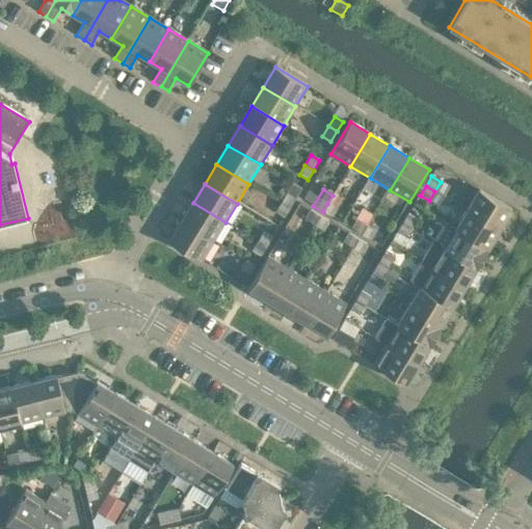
[(511,210),(479,190),(468,211),(500,231),(511,210)]
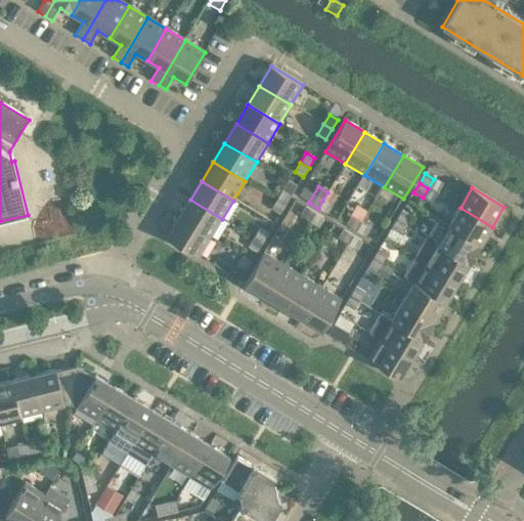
[(292,196),(284,190),(277,201),(286,206),(292,196)]
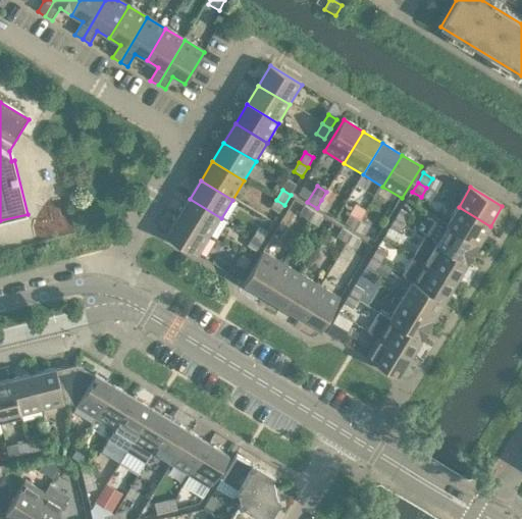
[(221,218),(190,199),(177,218),(210,238),(221,218)]
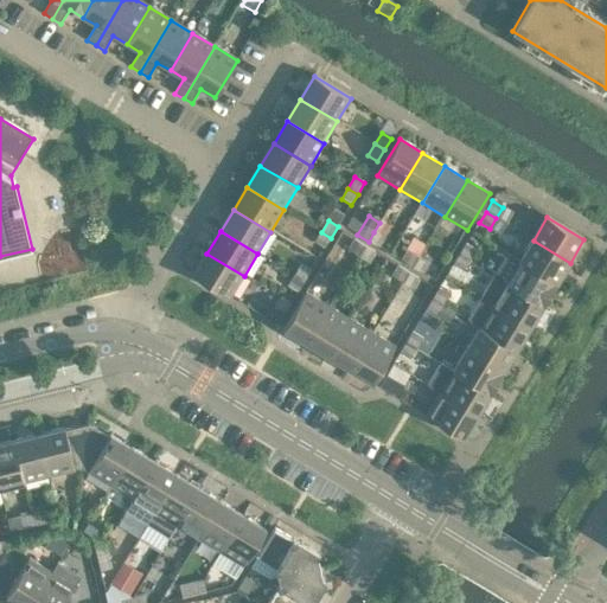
[(314,244),(324,250),(331,238),(321,232),(314,244)]
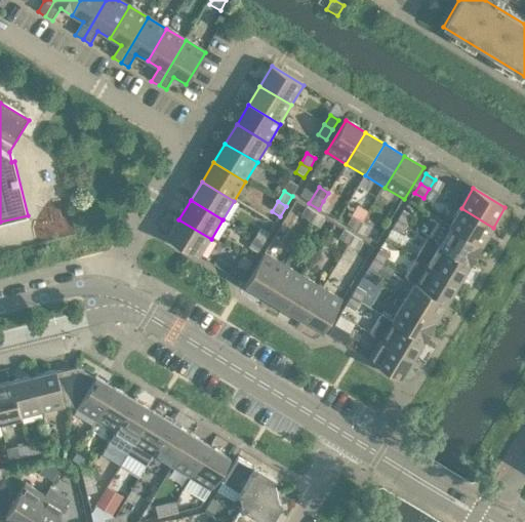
[(333,207),(323,201),(319,209),(328,215),(333,207)]
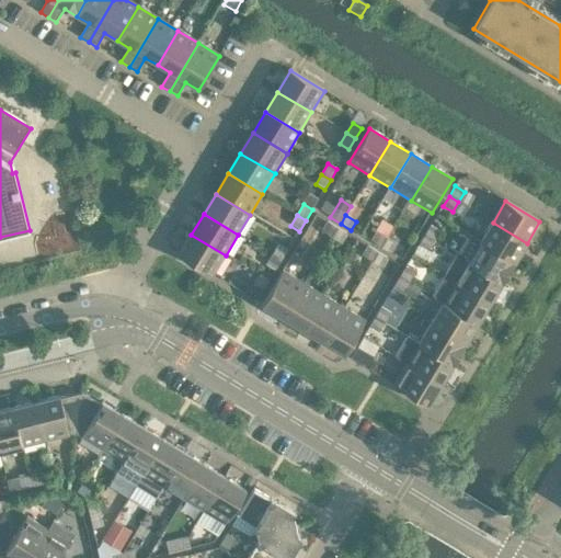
[(527,243),(493,223),(480,242),(515,263),(527,243)]
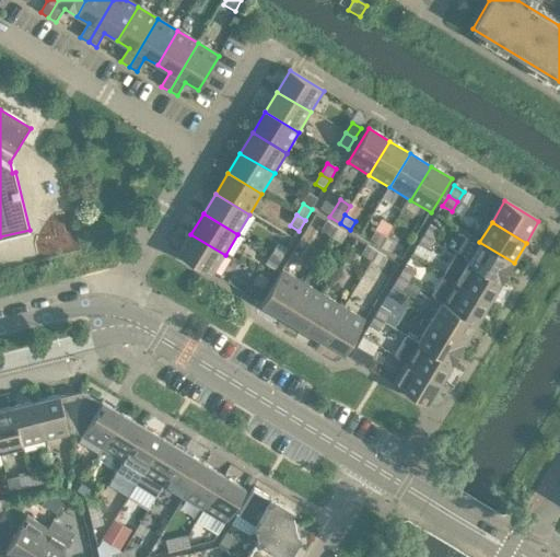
[(326,223),(319,234),(329,240),(337,229),(326,223)]
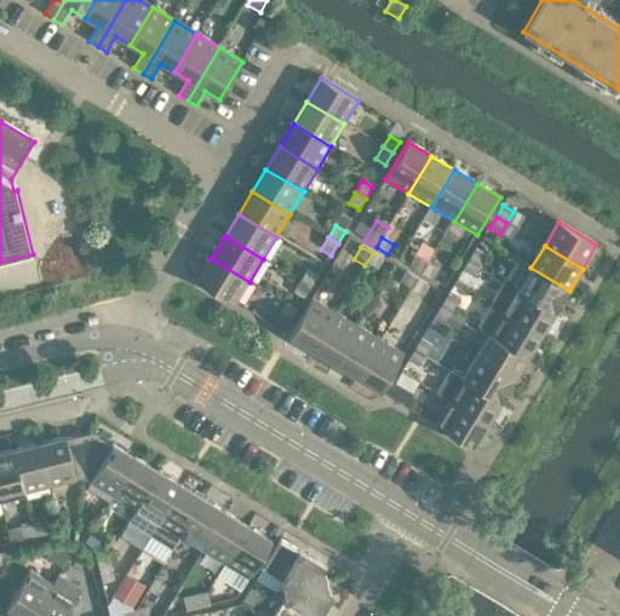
[(487,257),(476,251),(470,262),(480,268),(487,257)]
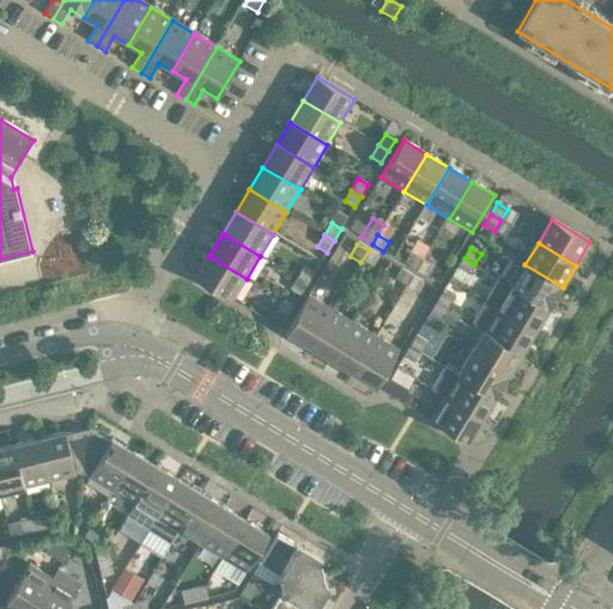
[(372,269),(380,257),(369,250),(360,262),(372,269)]
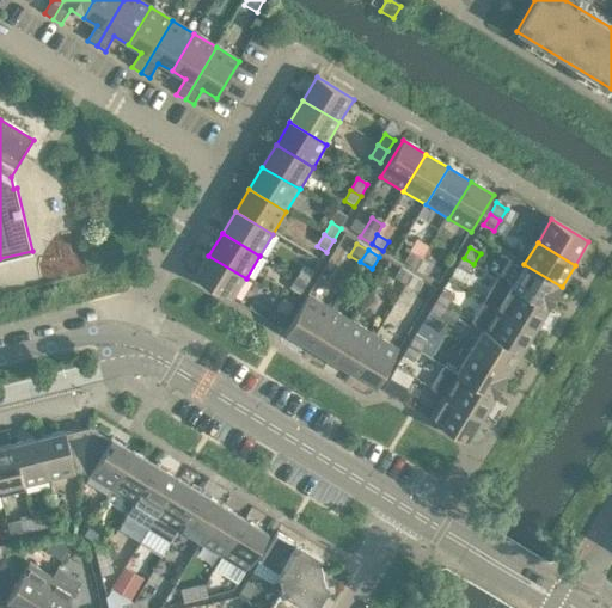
[(410,255),(404,264),(416,271),(421,262),(410,255)]
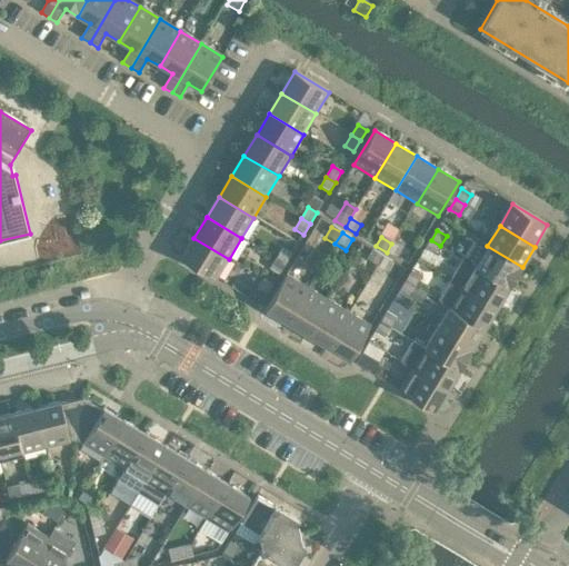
[(181,259),(216,280),(229,259),(193,238),(181,259)]
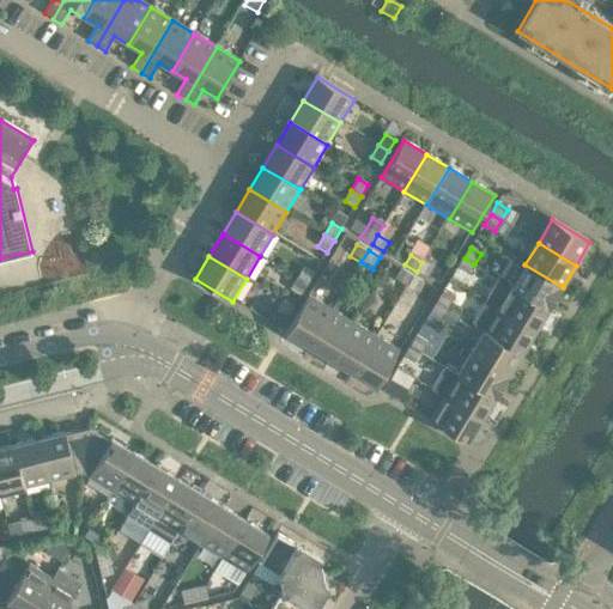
[(525,265),(513,257),(499,279),(548,310),(563,287),(525,265)]
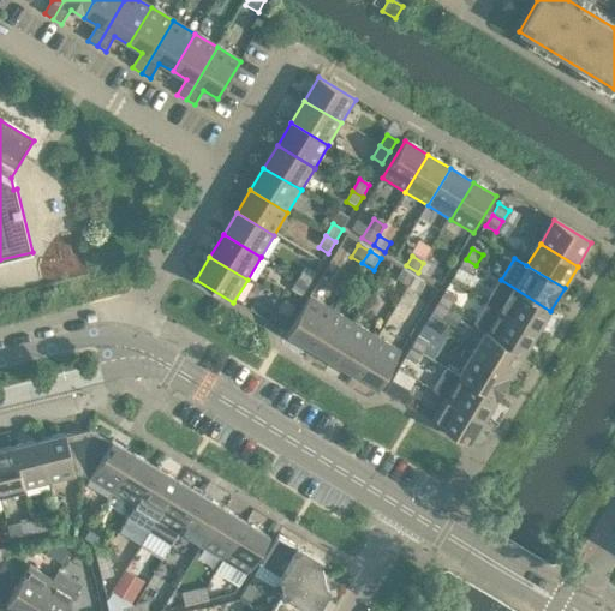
[(459,270),(470,276),(476,265),(466,259),(459,270)]
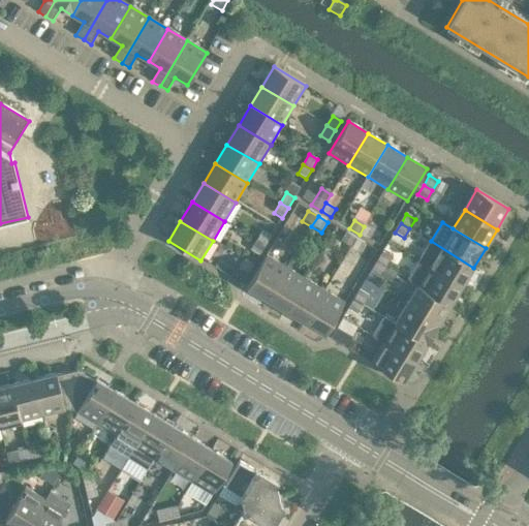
[(370,240),(374,233),(364,226),(360,235),(370,240)]
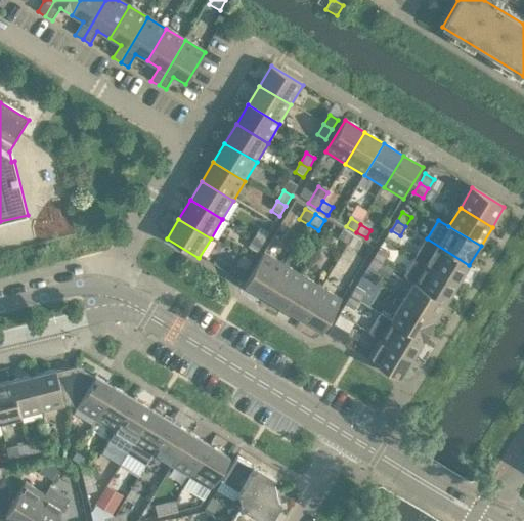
[(268,235),(259,230),(254,239),(262,244),(268,235)]
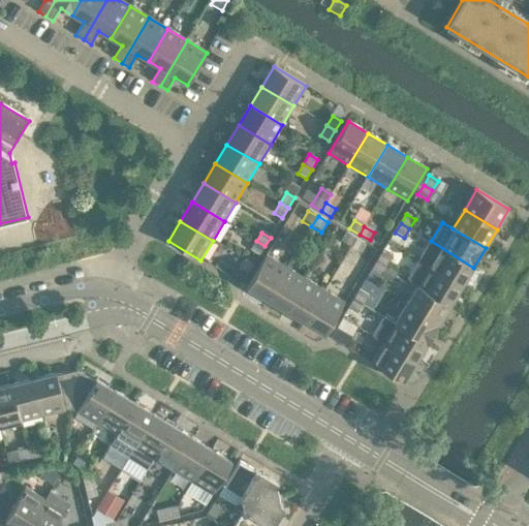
[(346,234),(340,243),(350,249),(356,240),(346,234)]
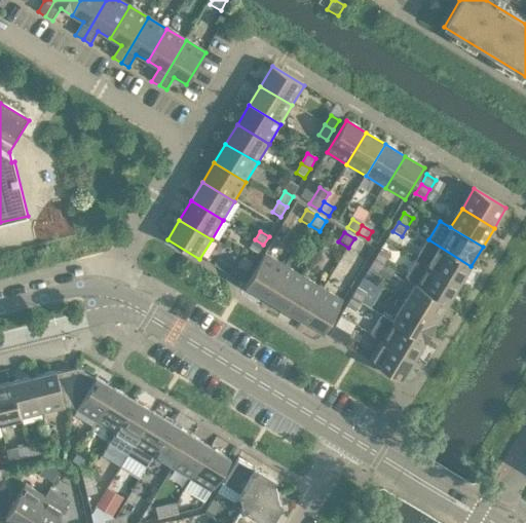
[(358,254),(364,244),(354,238),(348,248),(358,254)]
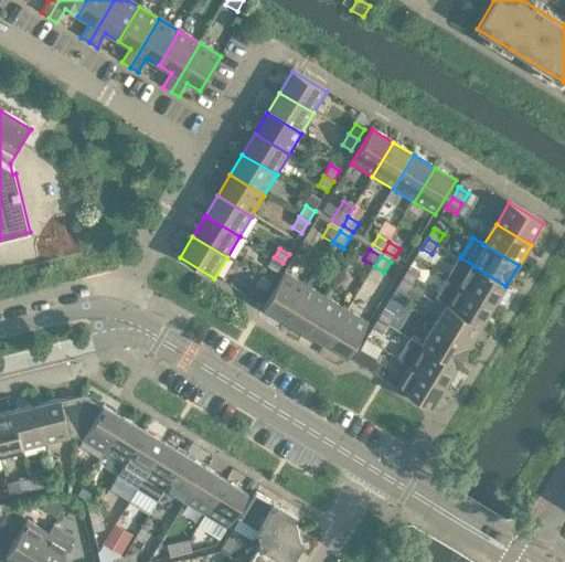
[(268,267),(277,273),(283,263),(274,257),(268,267)]
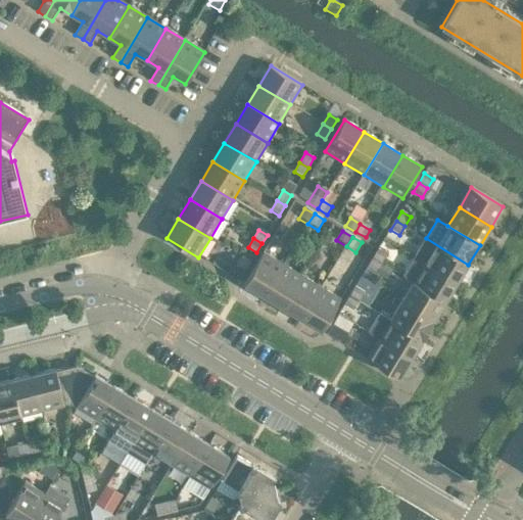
[(415,257),(457,283),(468,265),(426,238),(415,257)]
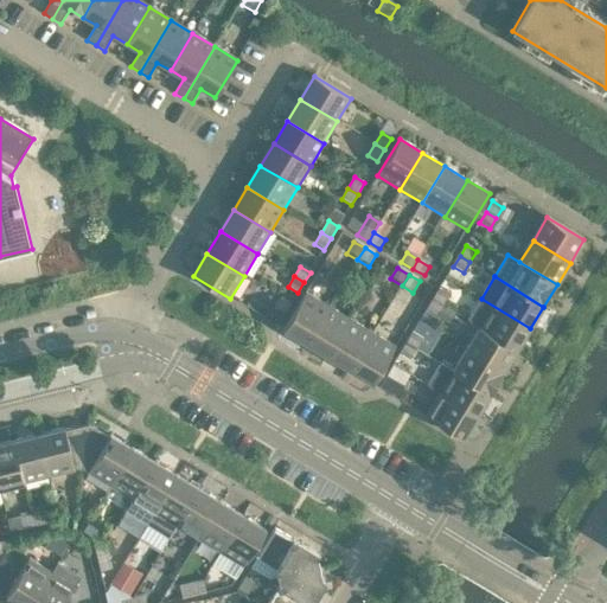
[(449,297),(439,290),(433,299),(443,306),(449,297)]
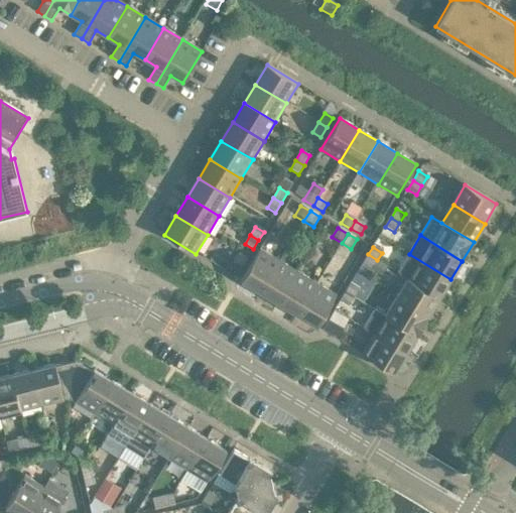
[(260,250),(241,281),(260,293),(279,262),(260,250)]
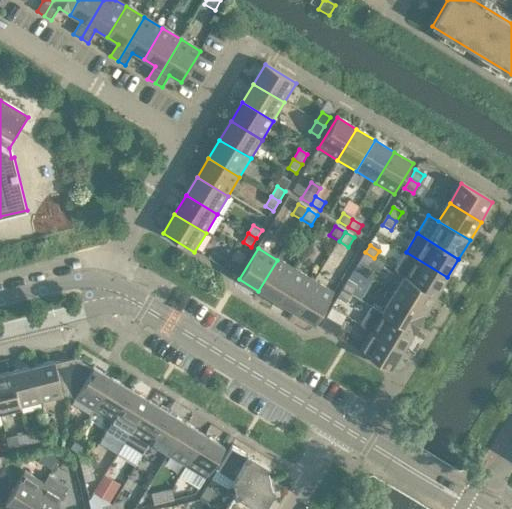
[(240,265),(245,257),(237,252),(232,260),(240,265)]
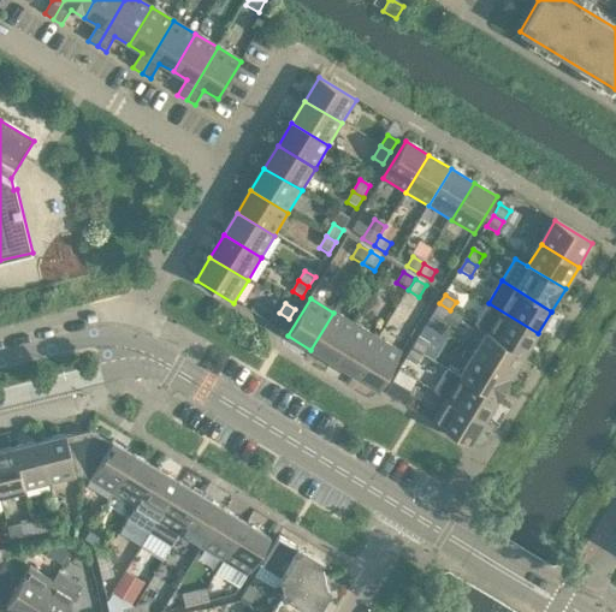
[(450,310),(439,303),(426,326),(437,332),(443,322),(450,310)]
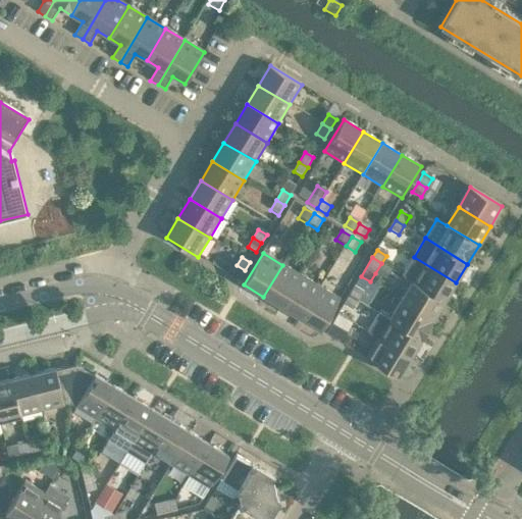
[(403,275),(413,282),(445,302),(456,282),(414,257),(403,275)]
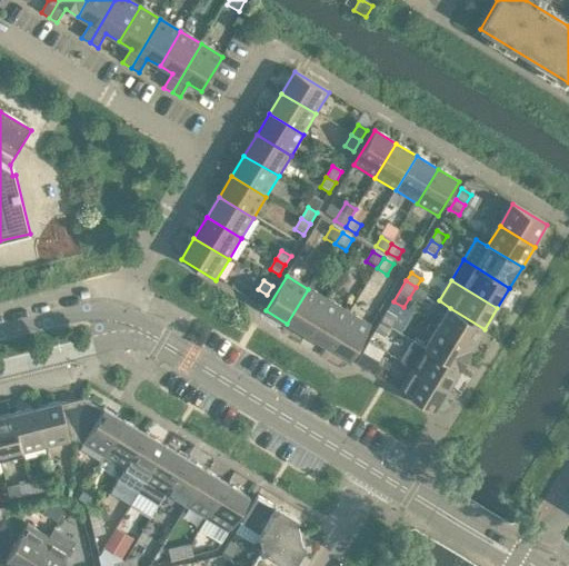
[(416,287),(409,298),(420,305),(427,294),(416,287)]
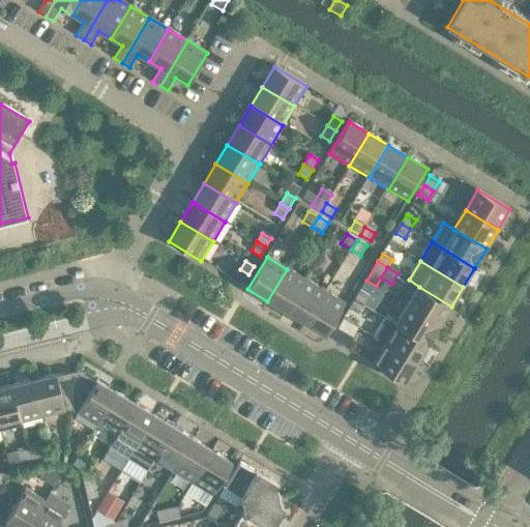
[(287,313),(306,281),(287,269),(267,301),(287,313)]
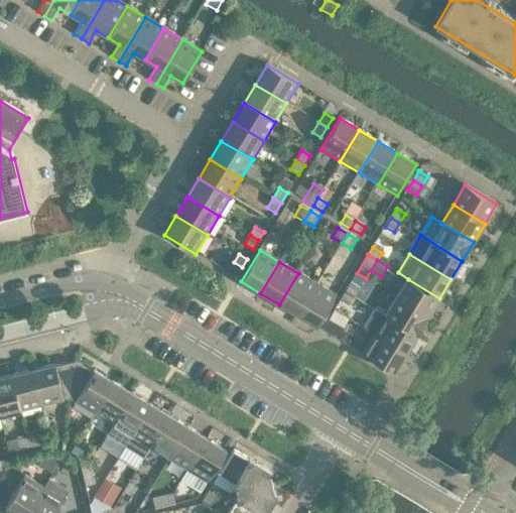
[(297,315),(316,284),(298,273),(279,304),(297,315)]
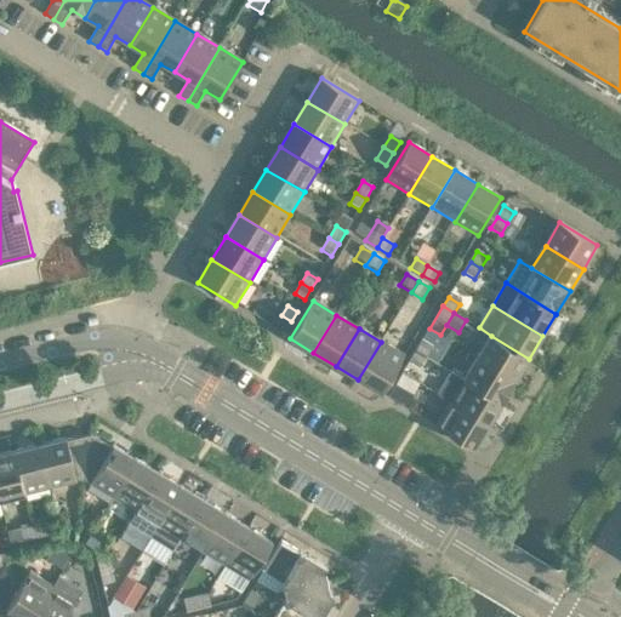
[(440,335),(429,329),(416,352),(427,358),(440,335)]
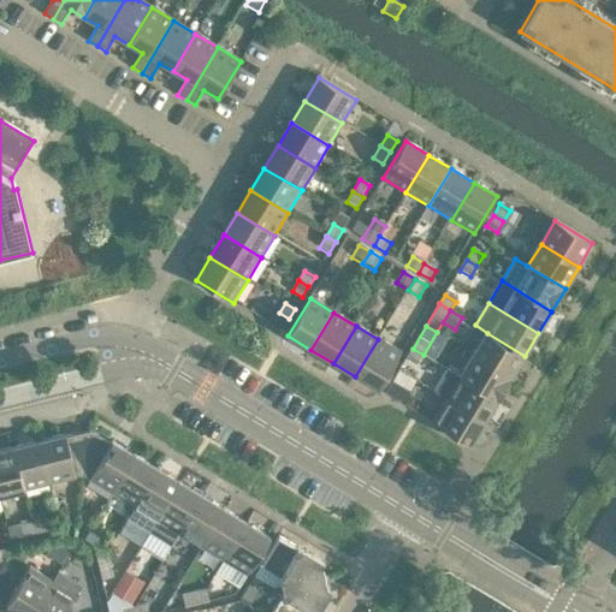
[(525,356),(487,333),(474,355),(511,378),(525,356)]
